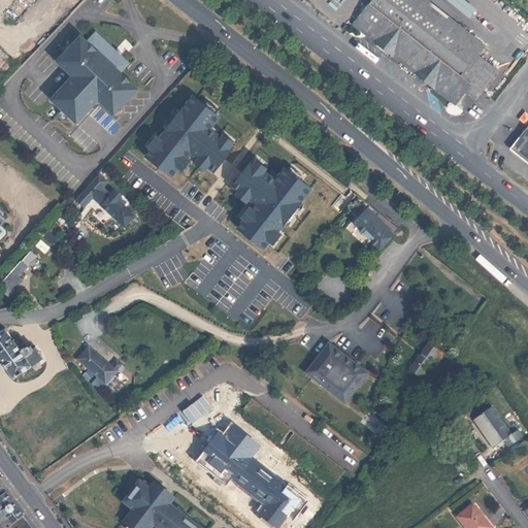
[(471,85),(482,92),(499,71),(477,55),(485,45),(474,38),(451,68),(410,36),(427,14),(407,0),(371,0),(353,25),(428,84),(456,105),(465,92),(471,85)]
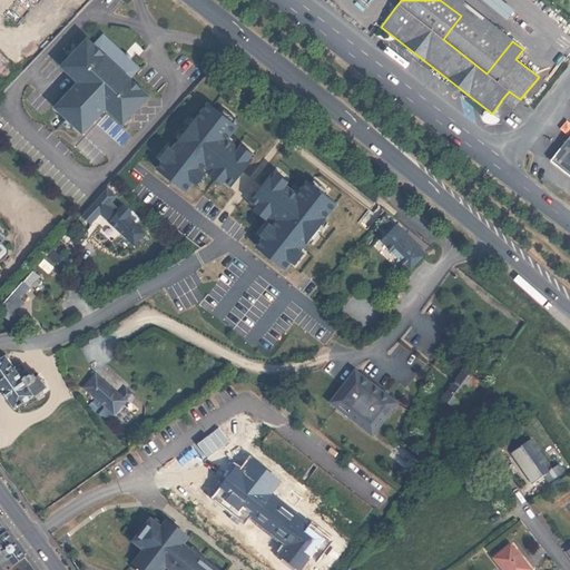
[(460,0),(440,0),(461,16),(469,7),(460,0)]
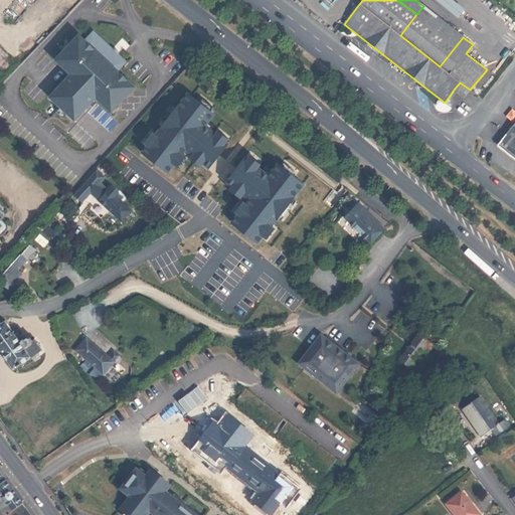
[(440,66),(463,37),(423,6),(416,14),(400,35),(440,66)]
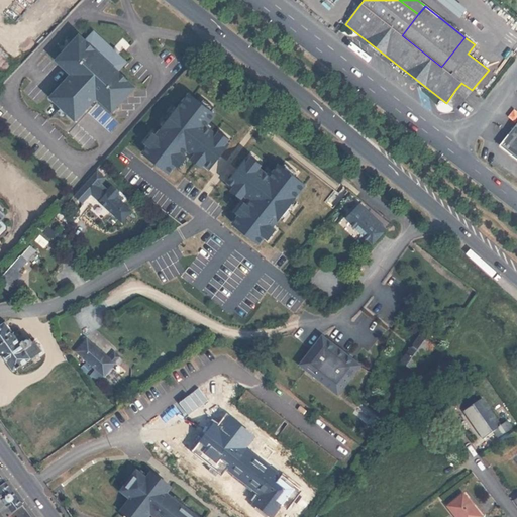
[(50,97),(76,121),(93,103),(97,99),(97,98),(113,112),(136,87),(119,71),(128,62),(122,56),(120,58),(109,47),(111,45),(95,30),(86,40),(80,34),(57,60),(72,74),(50,97)]
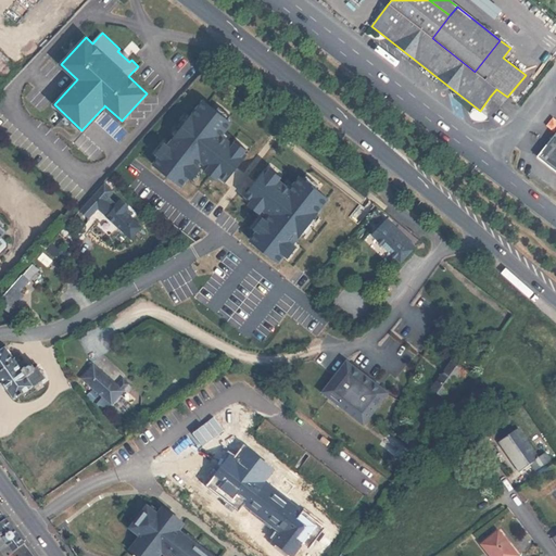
[(119,49),(117,51),(129,62),(131,60),(128,58),(123,52),(119,49)]
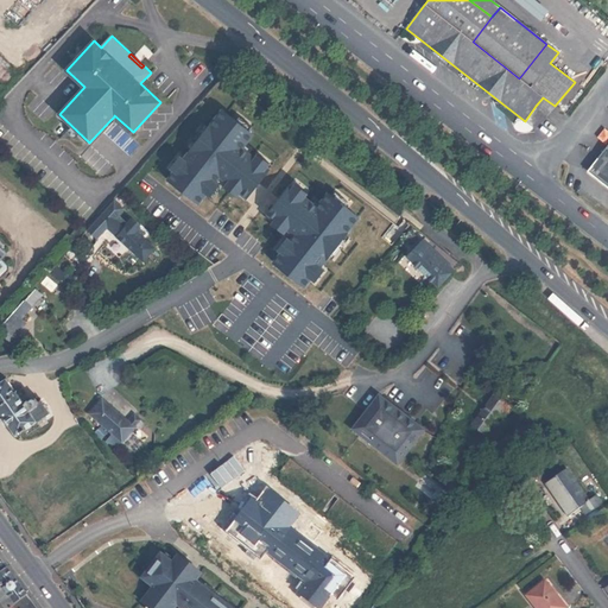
[(548,115),(555,106),(543,97),(536,106),(548,115)]
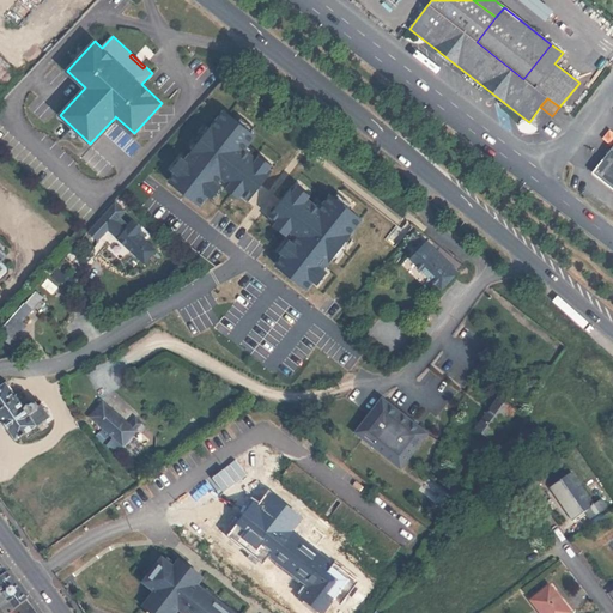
[(256,159),(249,155),(249,153),(247,157),(241,153),(246,146),(243,144),(252,133),(250,132),(238,122),(224,111),(210,128),(193,151),(169,181),(200,205),(207,195),(217,183),(219,180),(247,201),(271,171),(268,169),(256,159)]
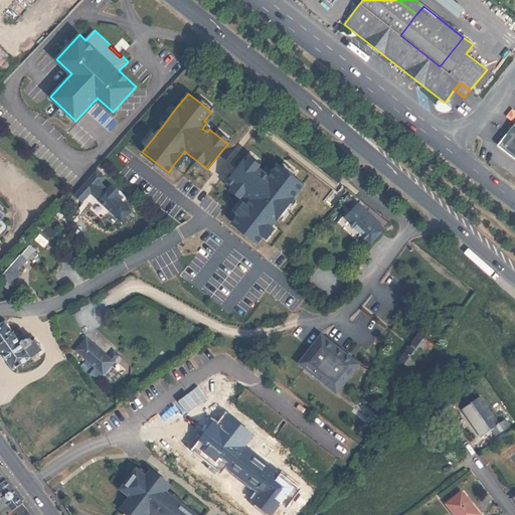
[(213,107),(202,99),(200,103),(210,111),(213,107)]
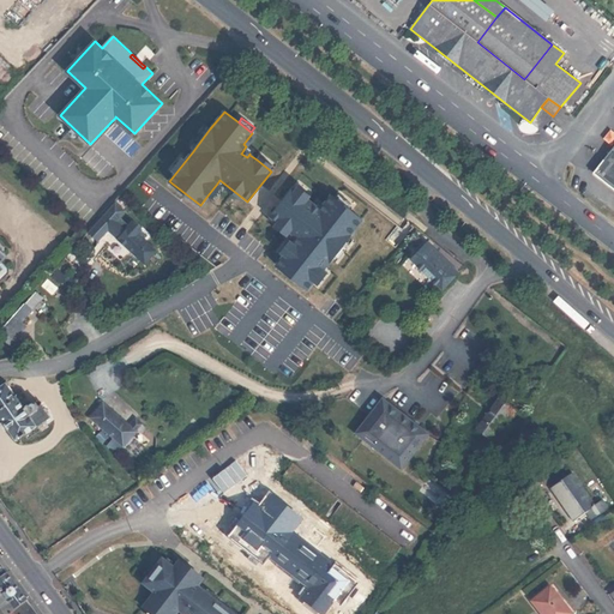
[(193,151),(210,128),(206,125),(188,148),(193,151)]
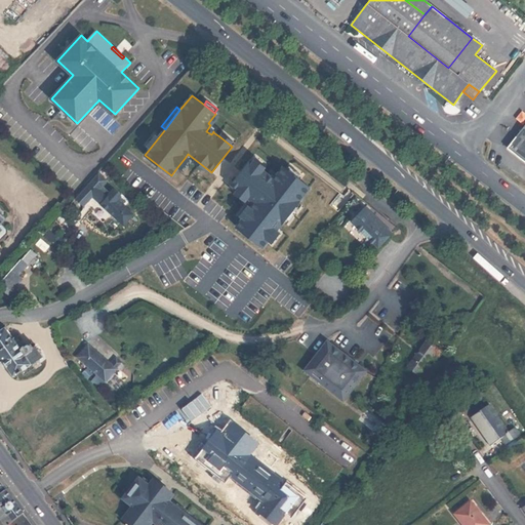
[(213,132),(216,129),(210,125),(206,131),(211,134),(213,131),(213,132)]
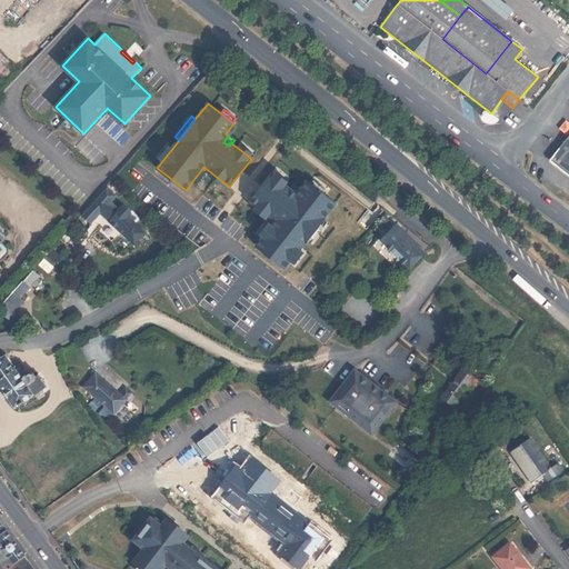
[(568,139),(551,160),(568,173),(568,139)]
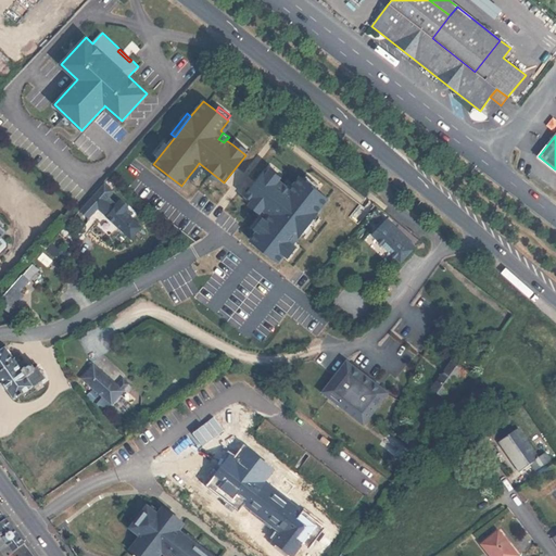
[(247,150),(235,140),(232,144),(243,153),(247,150)]
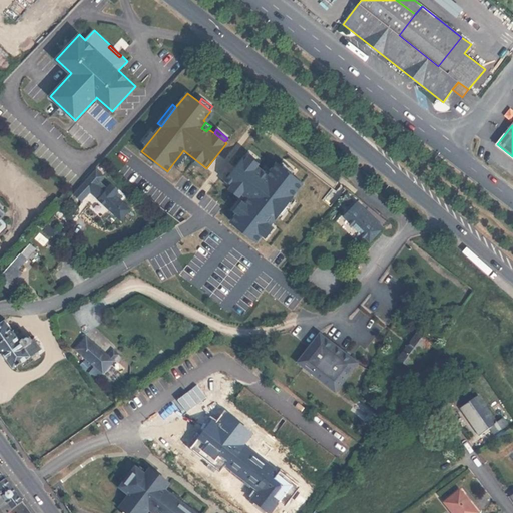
[(176,166),(185,155),(181,153),(173,163),(176,166)]
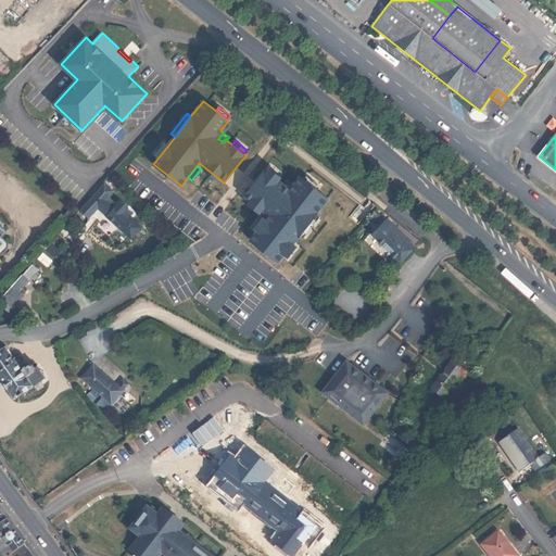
[(281,177),(269,167),(266,172),(278,180),(281,177)]
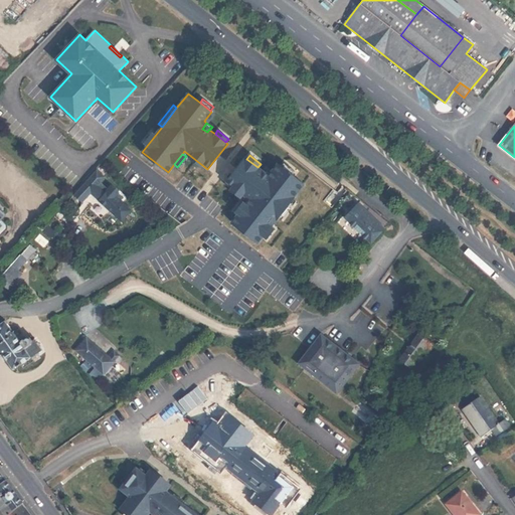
[(278,217),(292,198),(304,184),(292,174),(281,166),(280,165),(273,174),(271,173),(266,178),(261,175),(264,172),(263,171),(258,167),(246,159),(244,157),(225,183),(248,201),(246,203),(237,214),(231,222),(258,242),(278,217)]
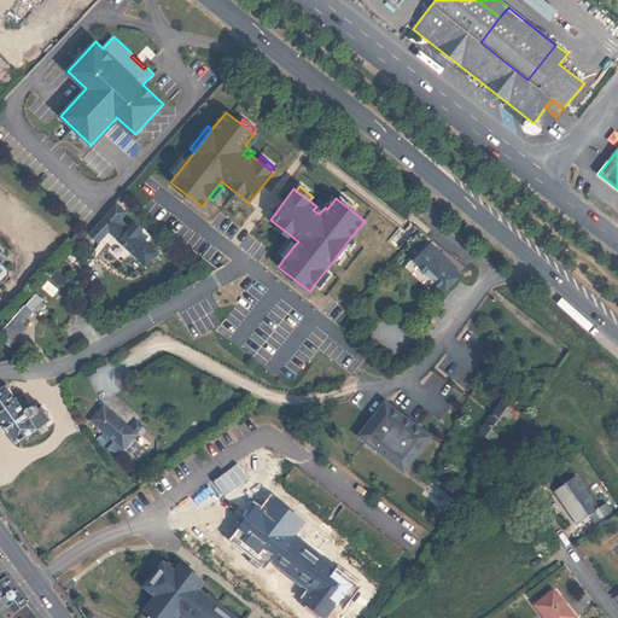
[(354,205),(340,196),(337,199),(350,209),(354,205)]
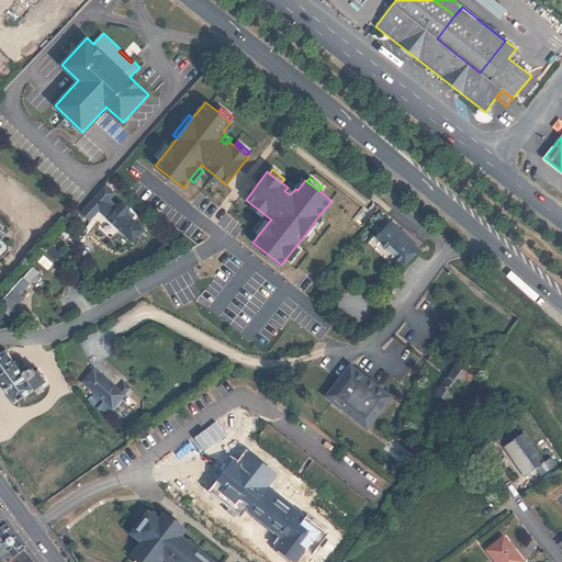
[(290,194),(295,189),(289,183),(287,187),(288,188),(284,191),(290,194)]
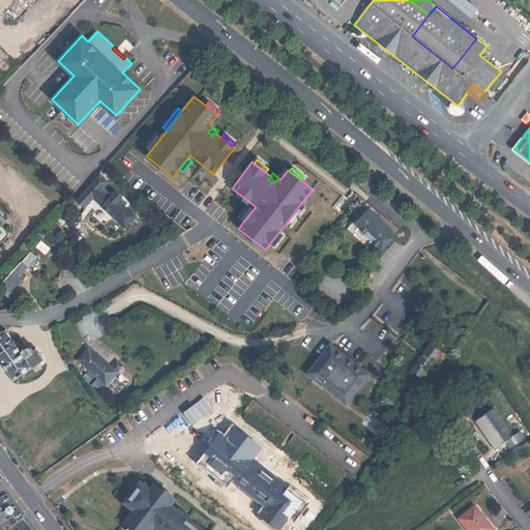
[(128,211),(118,201),(122,197),(115,190),(112,195),(104,187),(108,182),(99,175),(76,201),(84,208),(94,197),(102,204),(101,206),(119,222),(128,211)]
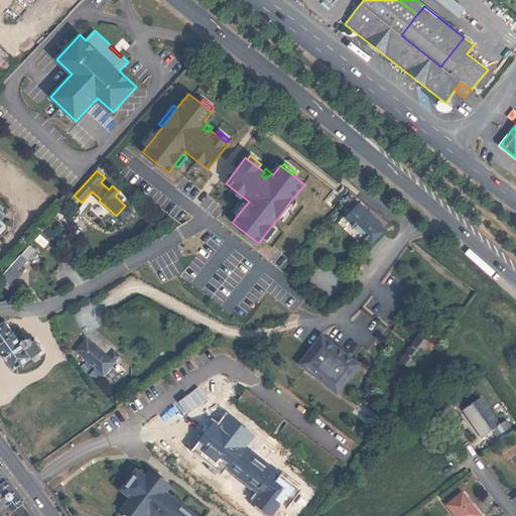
[(281,220),(296,202),(292,199),(278,218),(281,220)]
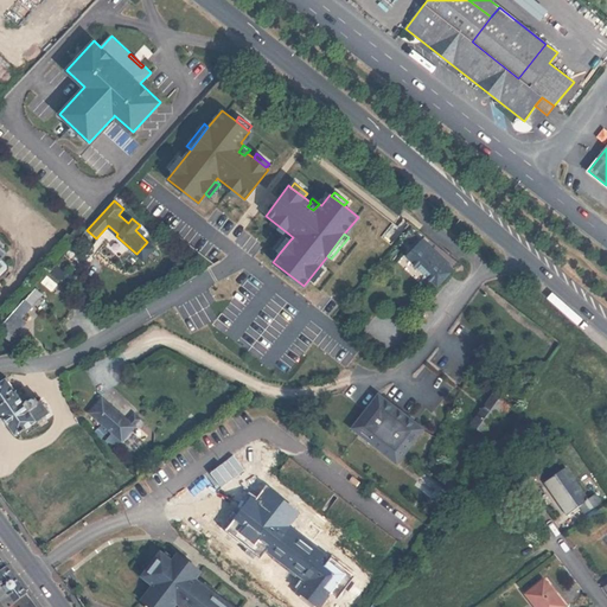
[(0,286),(4,282),(0,279),(0,275),(1,276),(11,267),(10,261),(4,255),(8,250),(5,247),(5,242),(0,237),(0,236),(0,286)]
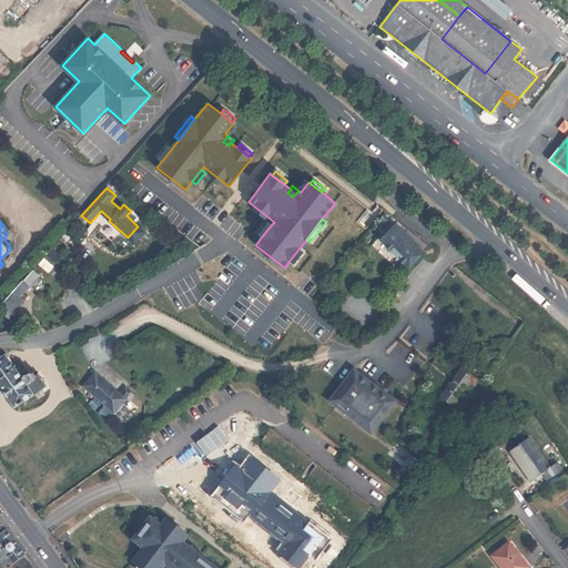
[(262,236),(272,224),(267,222),(259,233),(262,236)]
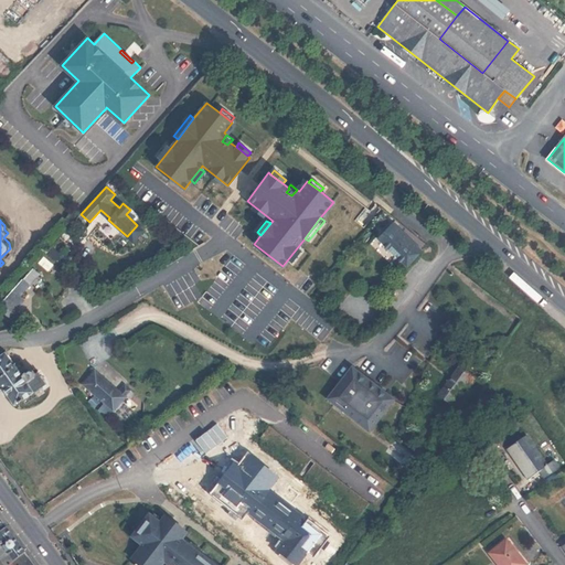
[(425,249),(398,223),(383,238),(409,265),(425,249)]
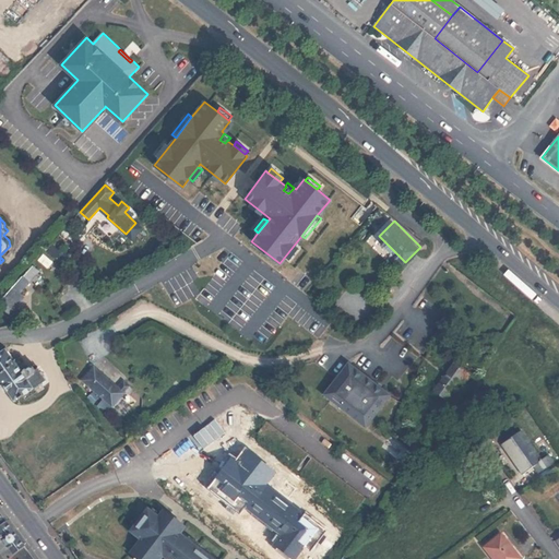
[(131,239),(142,228),(135,223),(126,234),(131,239)]
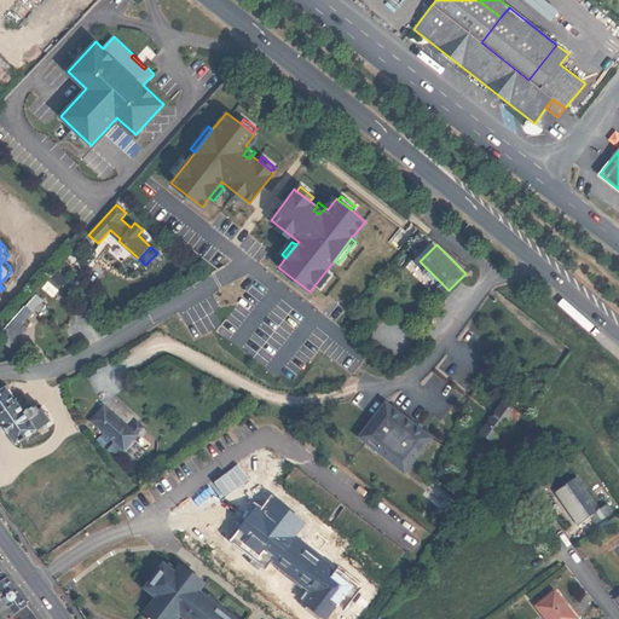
[(36,291),(0,331),(0,335),(10,345),(27,325),(23,322),(44,299),(36,291)]
